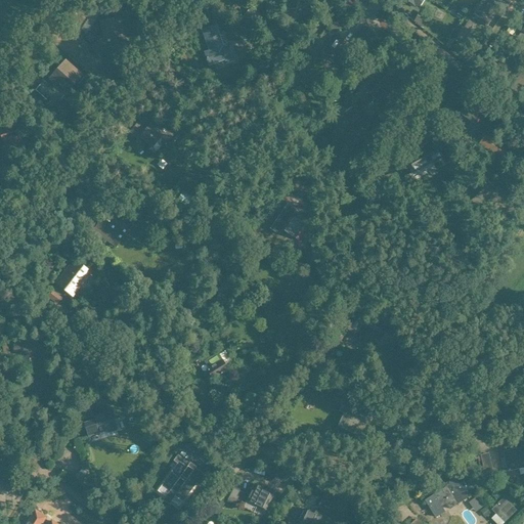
[(405,0),(422,10),(428,0),(405,0)]
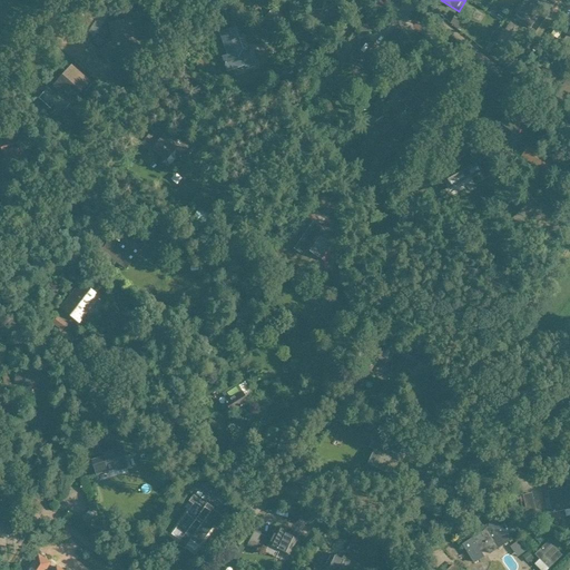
[(503,23),(508,17),(491,5),(487,11),(503,23)]
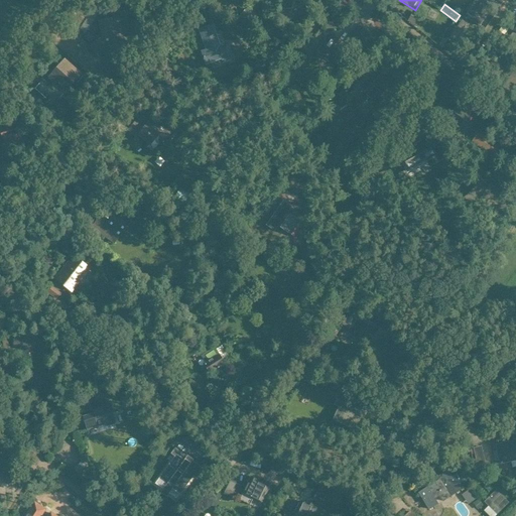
[(258,18),(246,8),(237,19),(249,29),(258,18)]
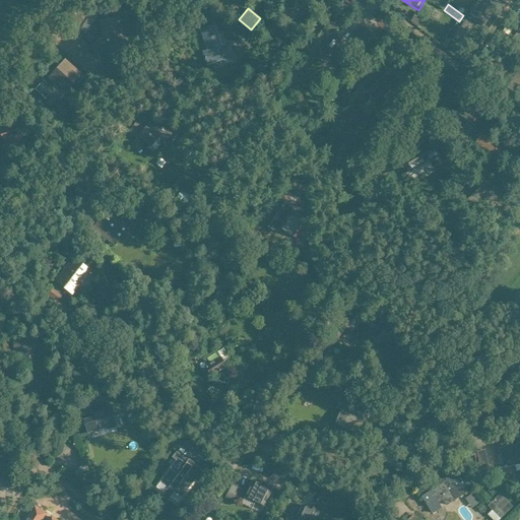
[(121,34),(121,27),(120,24),(116,25),(115,18),(100,21),(102,31),(103,35),(103,36),(103,37),(98,41),(96,39),(89,45),(95,55),(104,50),(103,48),(116,45),(116,35),(121,34)]
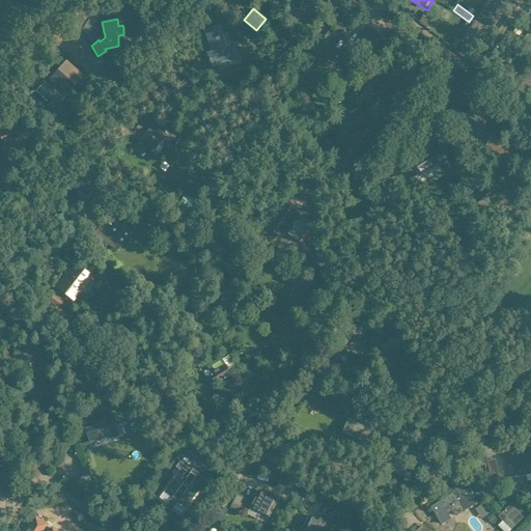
[(212,52),(206,53),(211,66),(228,60),(229,64),(236,61),(230,45),(226,46),(219,25),(204,30),(212,52)]
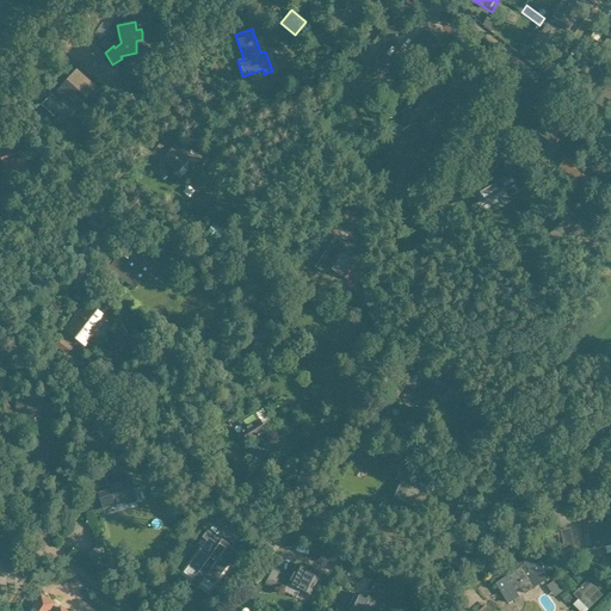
[(76,71),(56,92),(76,111),(79,107),(84,112),(92,103),(87,98),(97,88),(76,71)]
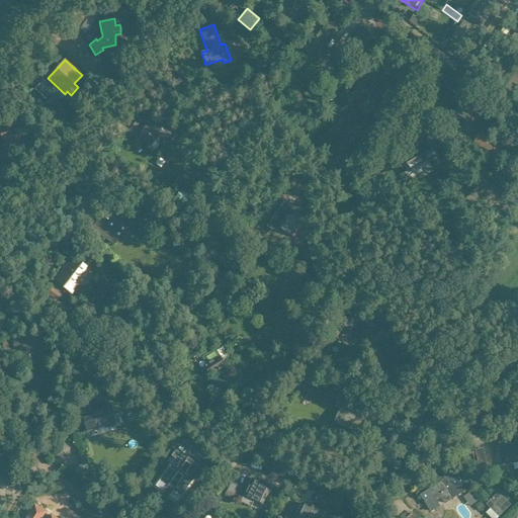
[(45,94),(52,90),(47,81),(39,85),(45,94)]
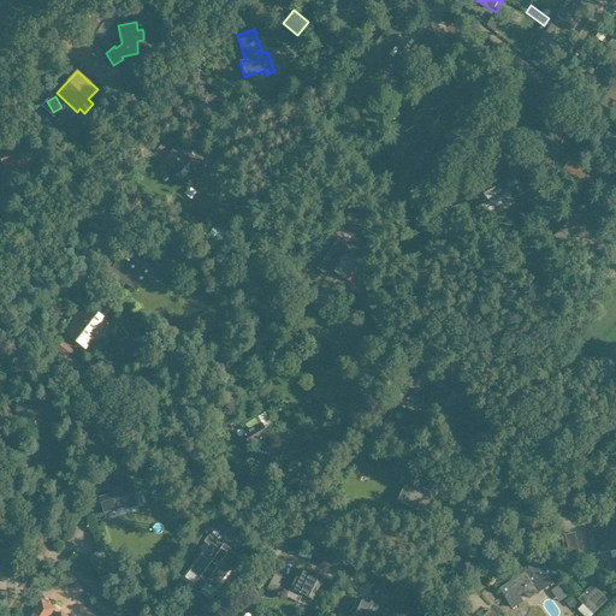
[(404,125),(415,124),(414,114),(403,117),(404,125)]
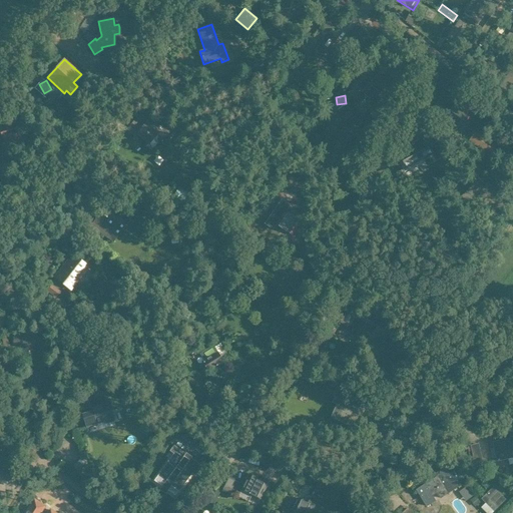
[(420,98),(417,107),(424,109),(431,111),(434,102),(420,98)]
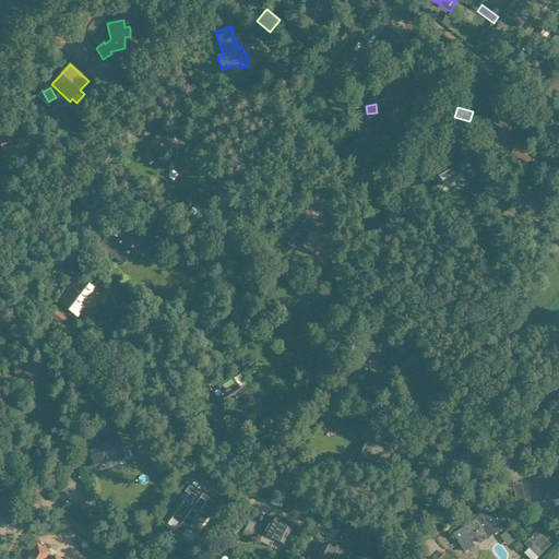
[(437,142),(445,130),(432,121),(429,126),(424,133),(437,142)]
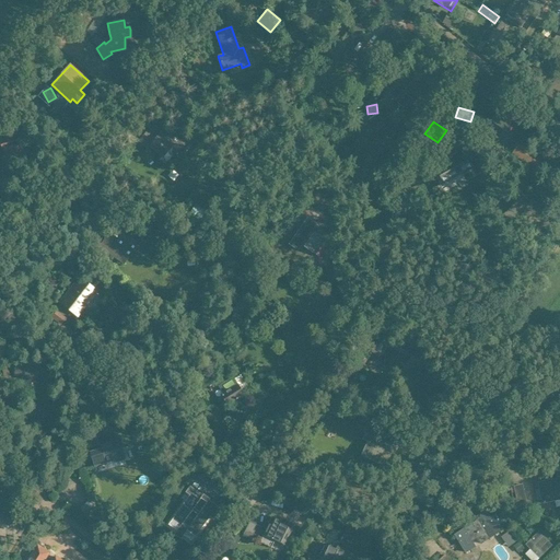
[(23,151),(21,144),(18,135),(15,127),(3,131),(6,139),(0,140),(3,151),(6,156),(23,151)]
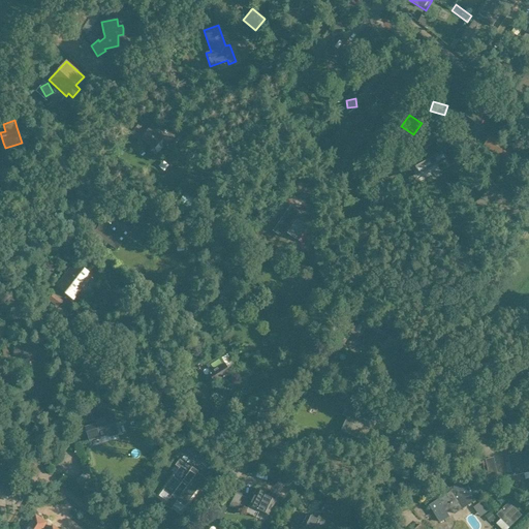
[(141,121),(130,132),(139,141),(143,137),(154,148),(151,151),(156,155),(163,147),(159,143),(162,138),(151,128),(150,129),(141,121)]
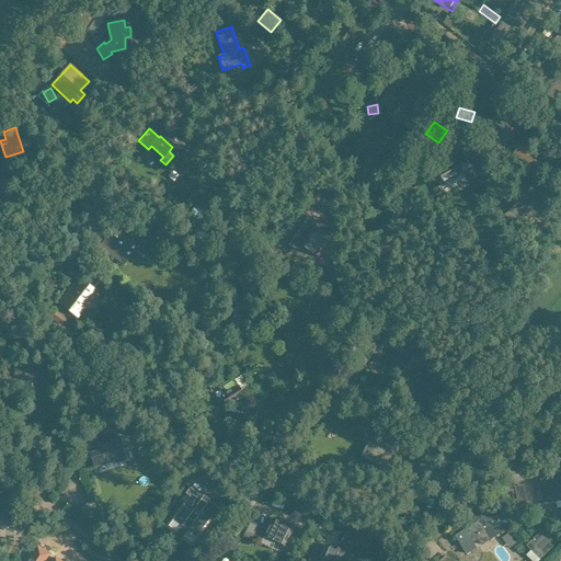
[(544,160),(519,144),(513,153),(537,170),(544,160)]
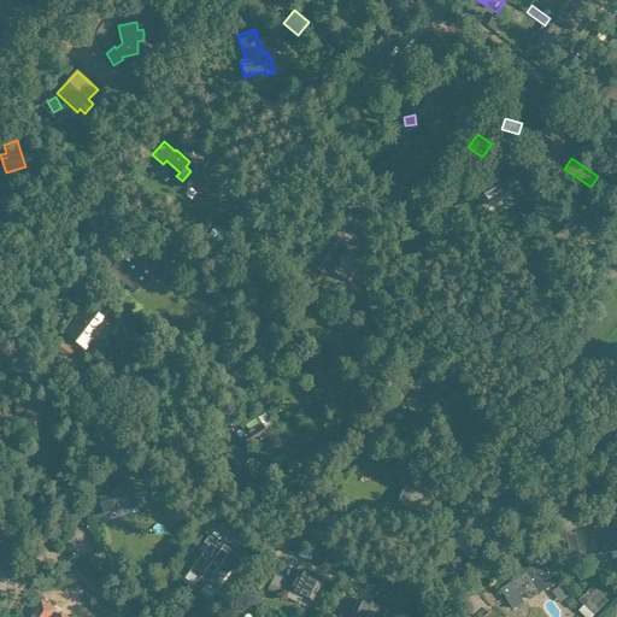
[(544,172),(550,177),(557,169),(551,164),(544,172)]
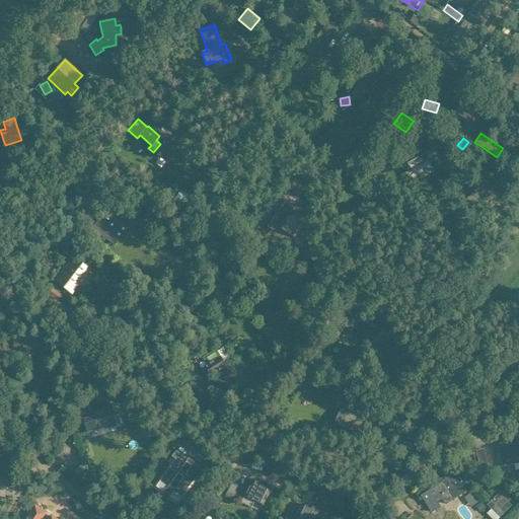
[(423,146),(403,156),(400,158),(411,175),(430,164),(428,160),(437,155),(430,142),(423,146)]
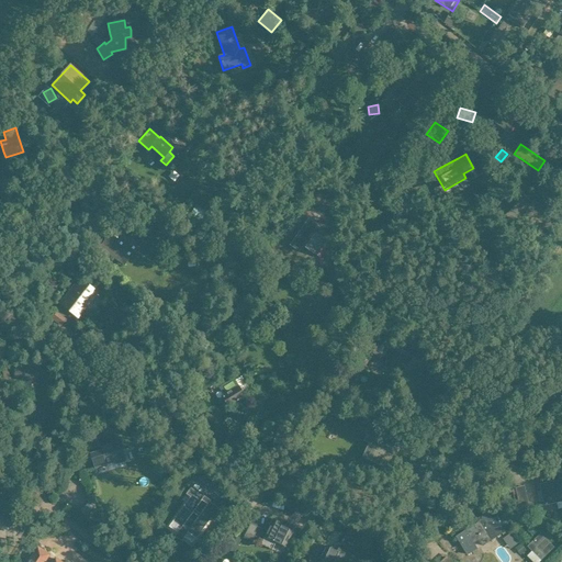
[(294,218),(291,218),(291,223),(300,223),(300,217),(303,217),(303,212),(294,212),(294,218)]
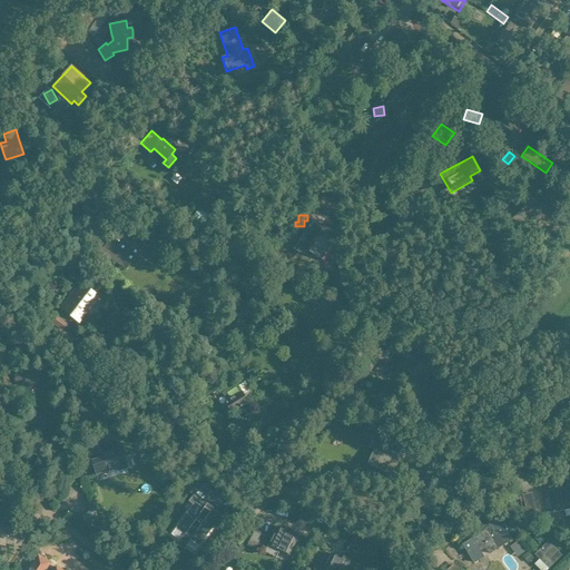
[(313,222),(294,248),(303,255),(307,249),(317,257),(318,256),(324,261),(330,254),(331,255),(335,249),(331,246),(335,241),(325,234),(322,238),(317,235),(322,228),(313,222)]
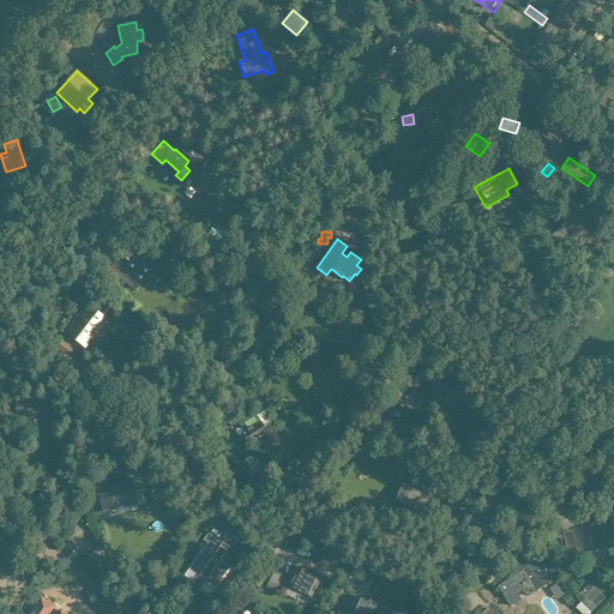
[(114,263),(109,269),(131,284),(150,257),(128,241),(124,250),(118,252),(115,257),(114,263)]
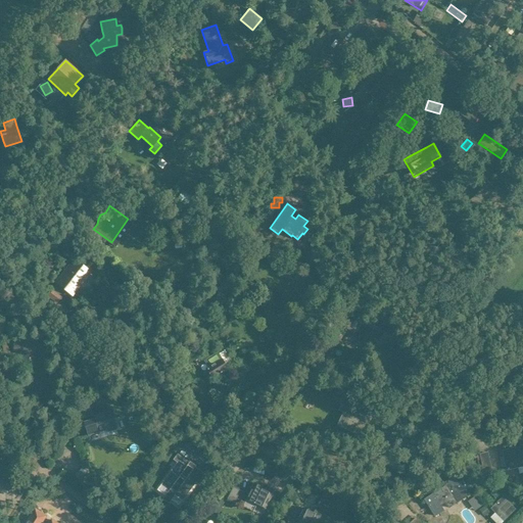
[(262,252),(257,260),(264,264),(268,255),(262,252)]
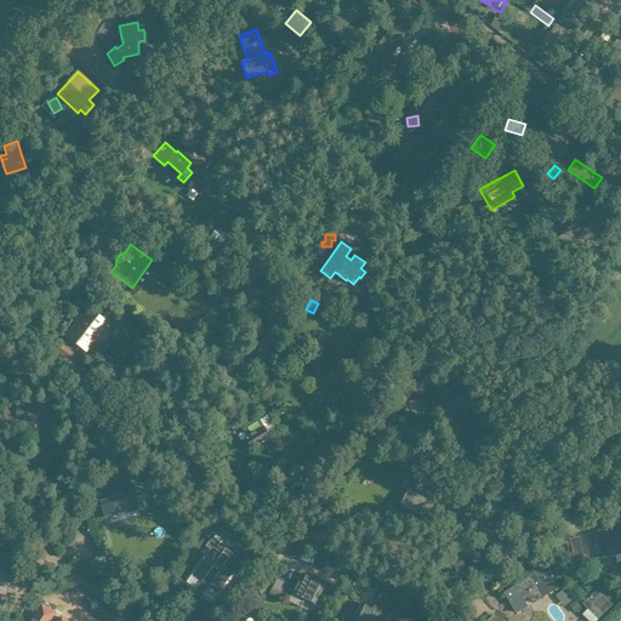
[(86,306),(64,336),(73,342),(78,346),(87,353),(87,352),(85,351),(96,336),(95,335),(106,320),(86,306)]
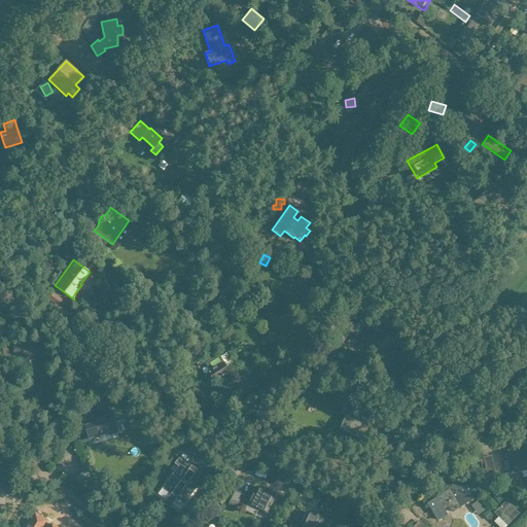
[(114,276),(108,280),(112,287),(119,283),(114,276)]
